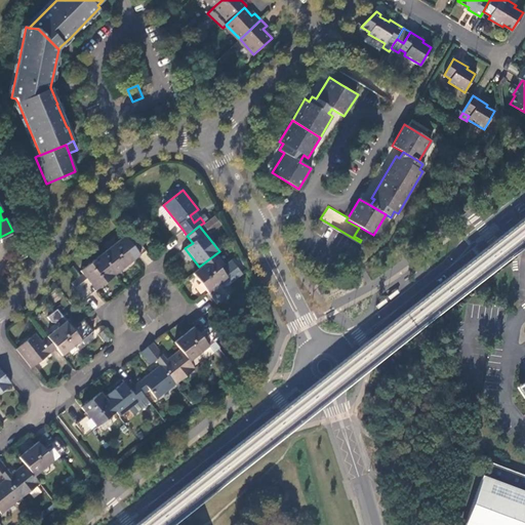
[(139,255),(126,239),(121,243),(119,240),(98,255),(115,275),(124,267),(134,258),(139,255)]
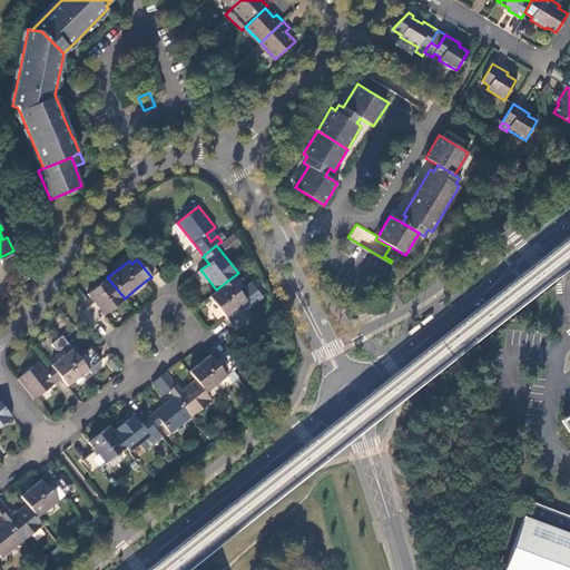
[(125,298),(107,277),(86,293),(92,302),(87,306),(97,320),(99,317),(114,306),(125,298)]
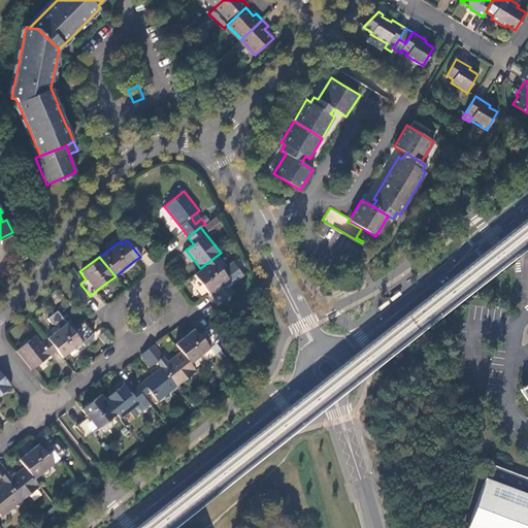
[(212,259),(200,268),(193,274),(199,283),(209,295),(212,299),(225,290),(221,285),(228,278),(212,259)]
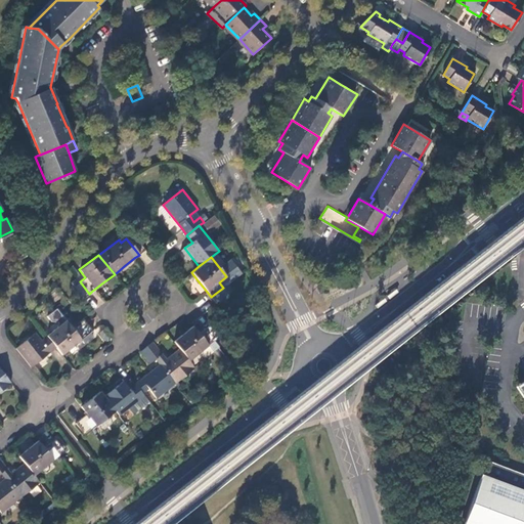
[(89,294),(80,281),(75,286),(84,298),(89,294)]
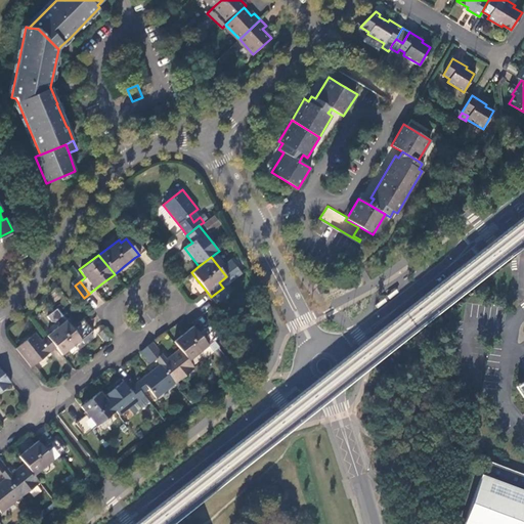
[(233,291),(228,284),(223,288),(211,297),(217,304),(233,291)]
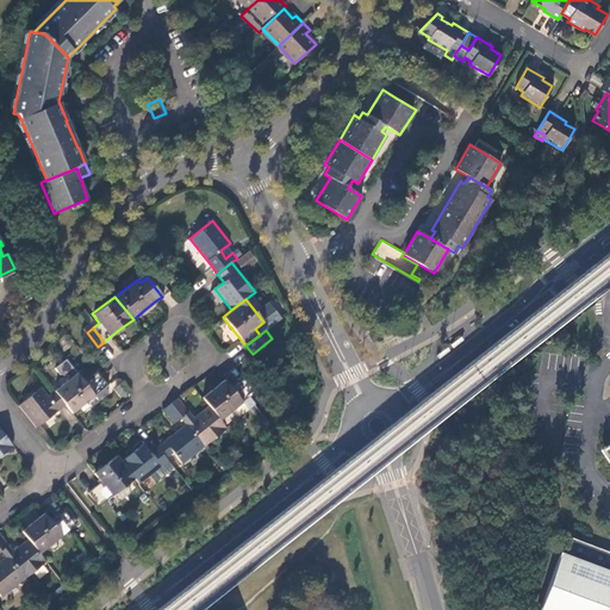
[(67,360),(56,369),(60,375),(68,375),(68,379),(76,373),(67,360)]
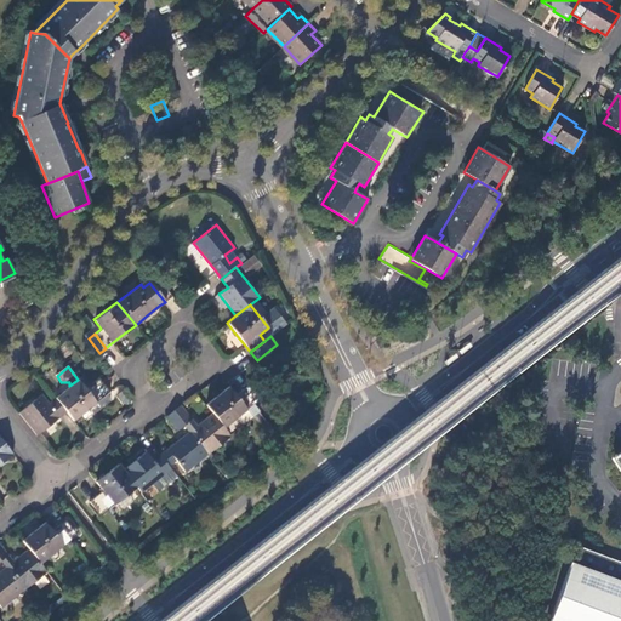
[(91,396),(104,385),(98,377),(85,388),(91,396)]
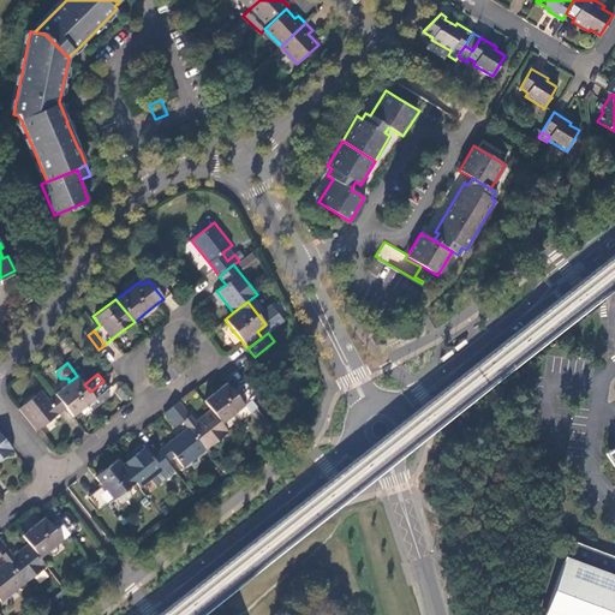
[(84,384),(77,376),(69,382),(54,394),(66,408),(72,417),(84,407),(96,398),(107,390),(109,388),(106,383),(103,381),(90,392),(84,384)]
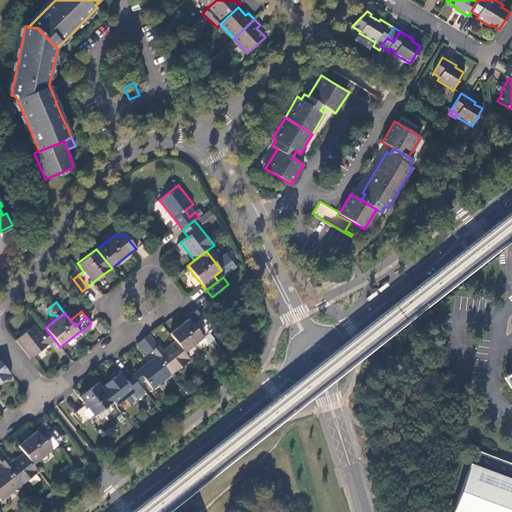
[(200,321),(209,333),(215,328),(206,316),(200,321)]
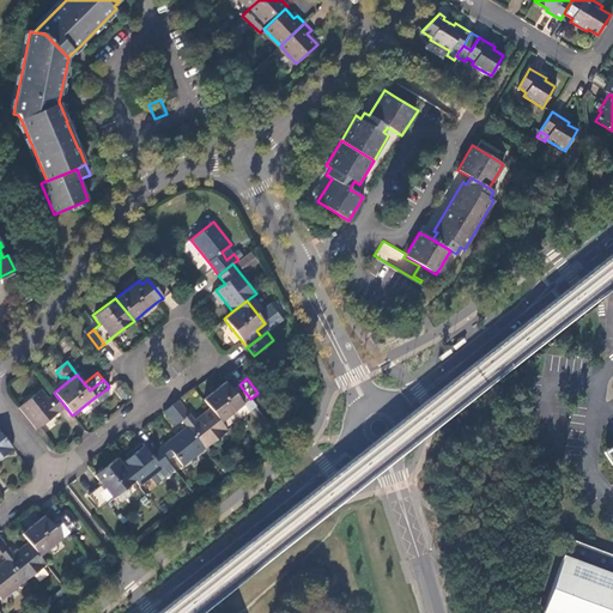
[(250,399),(240,384),(237,386),(232,389),(225,381),(213,392),(204,399),(210,407),(222,422),(232,412),(244,404),(250,411),(256,405),(250,399)]
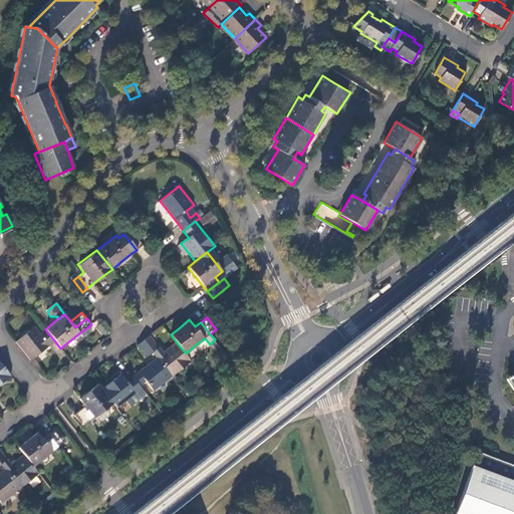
[(55,341),(45,329),(40,332),(35,326),(15,341),(31,360),(42,352),(55,341)]
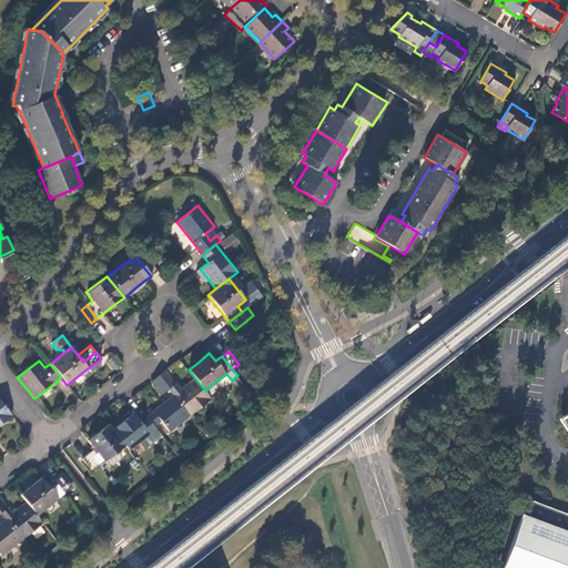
[(101,364),(99,361),(89,367),(91,372),(101,364)]
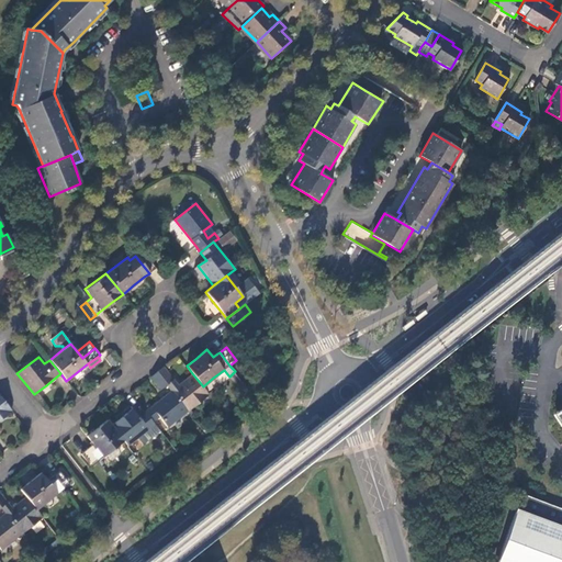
[(173,379),(164,366),(157,371),(167,384),(173,379)]
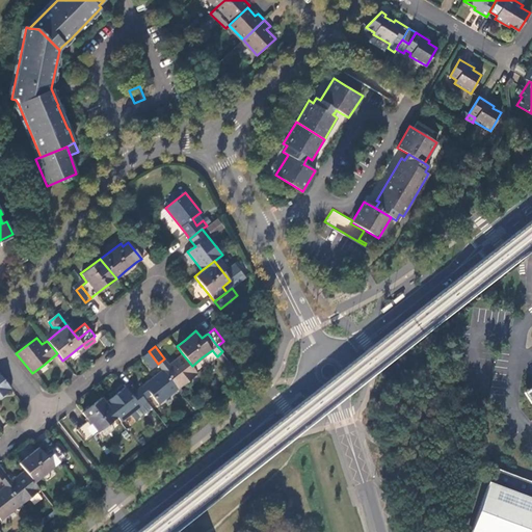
[(217,356),(212,350),(202,357),(207,364),(217,356)]
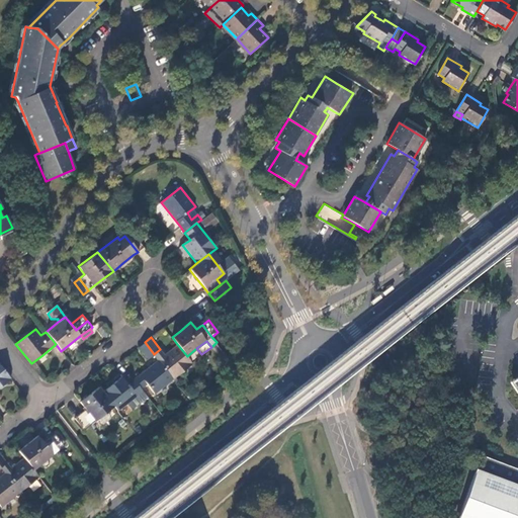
[(154,354),(145,342),(139,347),(149,358),(154,354)]
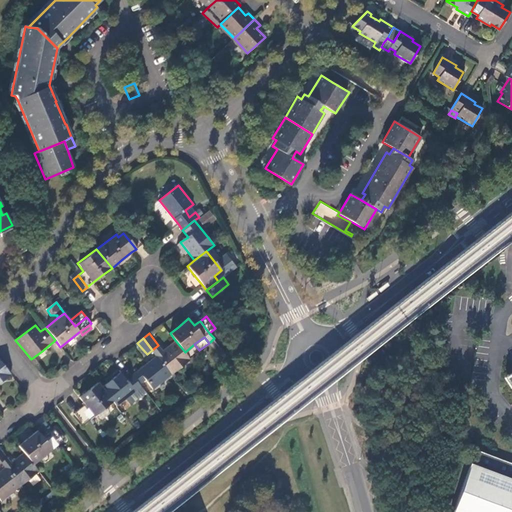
[(156,355),(172,374),(191,360),(185,352),(175,340),(156,355)]
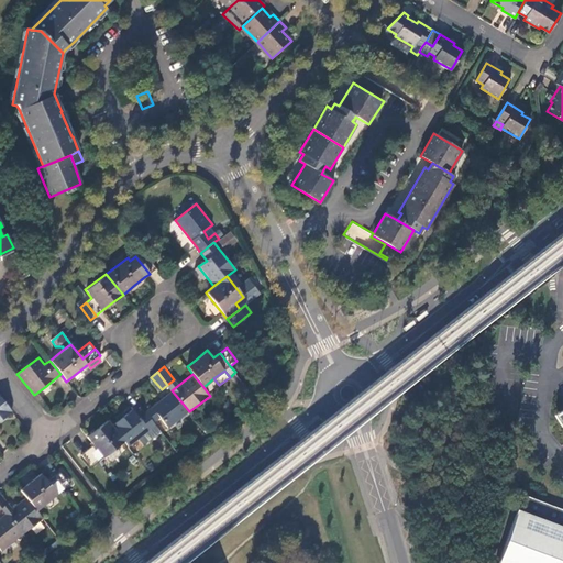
[(168,428),(189,411),(172,390),(145,411),(155,426),(162,420),(168,428)]
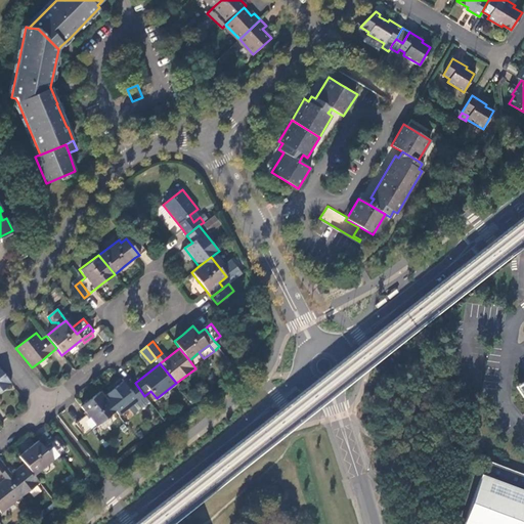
[(0,391),(11,383),(0,368),(0,391)]
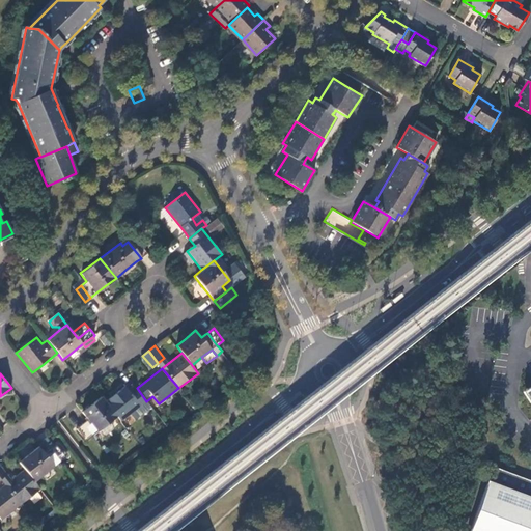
[(117,416),(121,421),(130,414),(134,419),(150,407),(146,401),(137,388),(131,393),(126,386),(106,401),(117,416)]
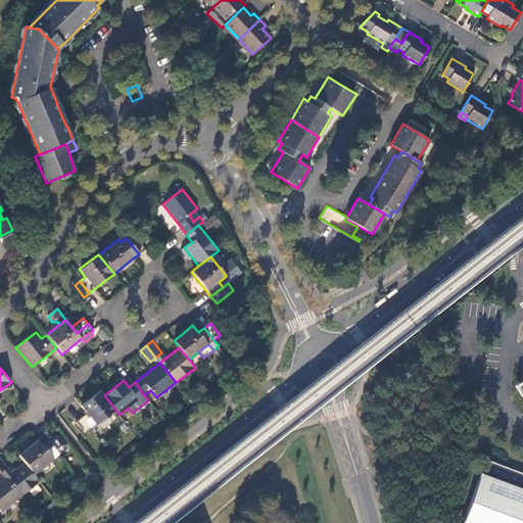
[(81,418),(91,429),(115,410),(104,395),(100,390),(81,406),(87,413),(81,418)]
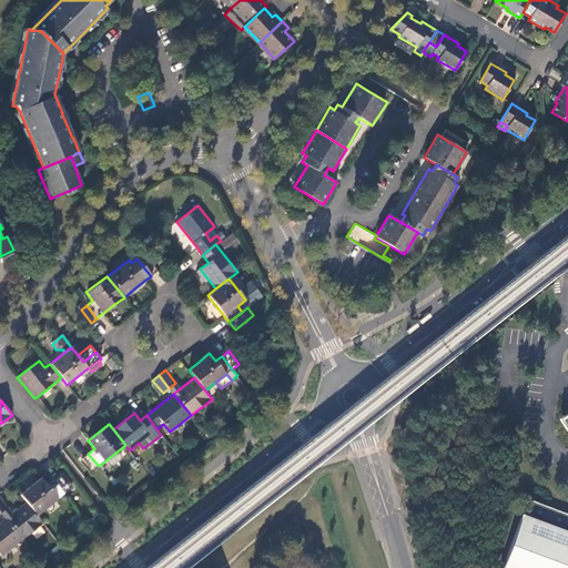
[(92,470),(99,466),(88,454),(82,458),(92,470)]
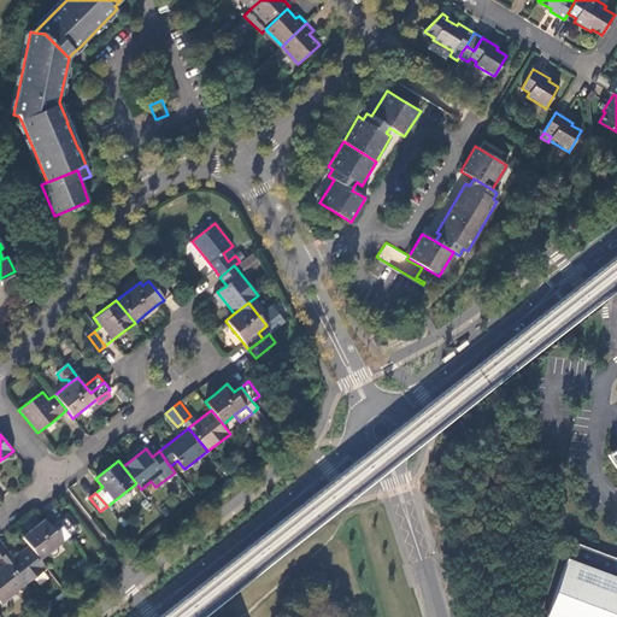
[(58,522),(69,535),(76,530),(65,516),(58,522)]
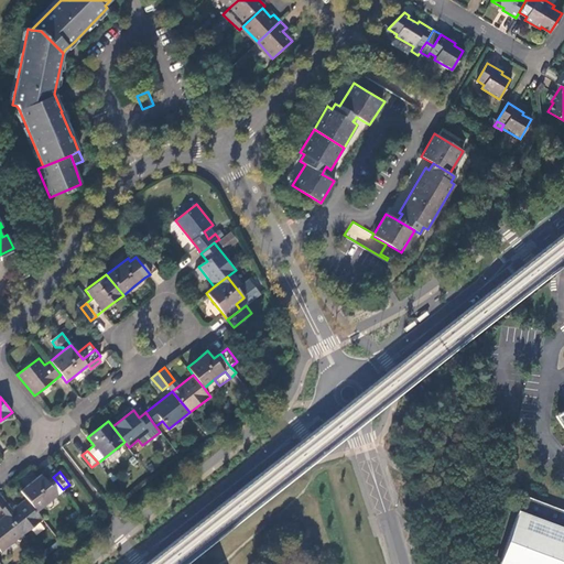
[(36,511),(63,489),(53,477),(47,481),(42,474),(20,490),(26,498),(36,511)]
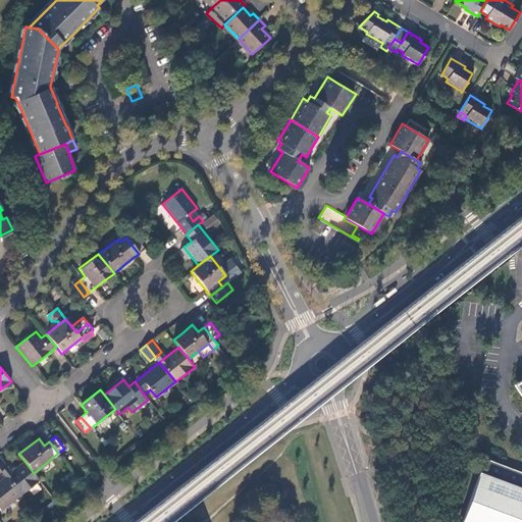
[(521,521),(521,473),(486,461),(484,460),(460,521),(521,521)]
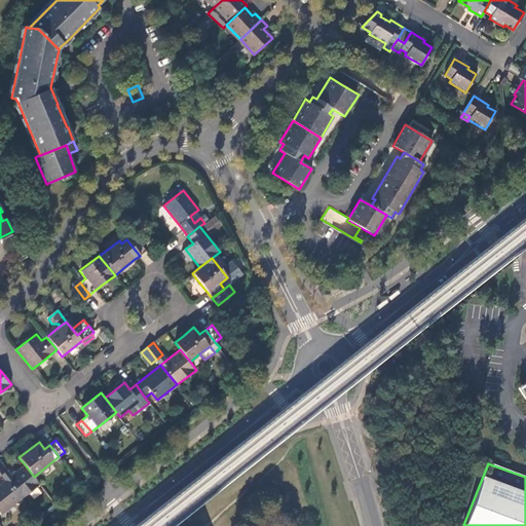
[(5,480),(21,499),(40,484),(34,477),(25,464),(5,480)]
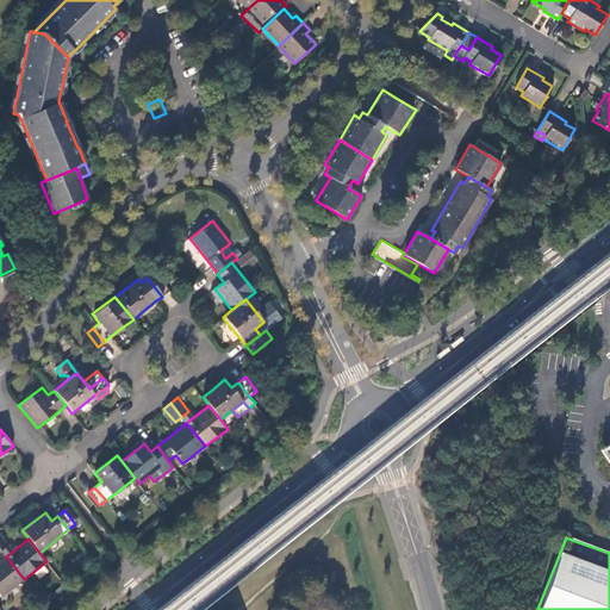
[(0,593),(2,596),(24,579),(6,556),(0,561),(0,593)]
